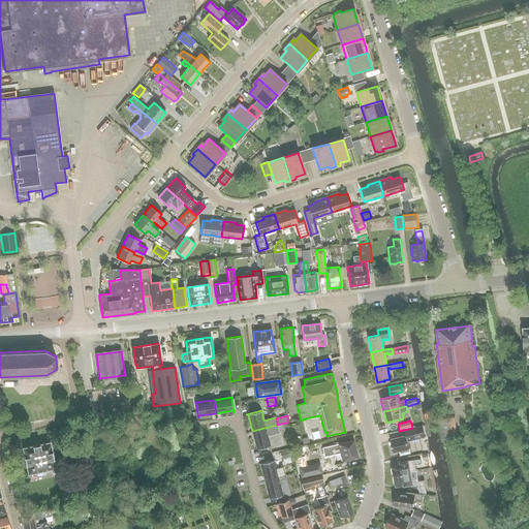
[(67,435),(73,432),(69,422),(63,424),(67,435)]
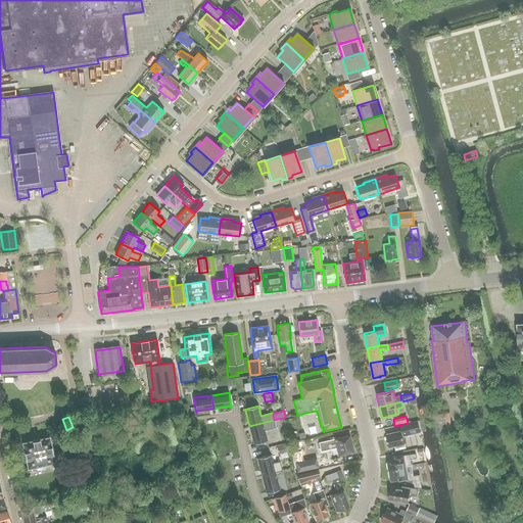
[(274,420),(249,426),(253,443),(252,443),(252,444),(267,440),(265,431),(276,428),(274,420)]
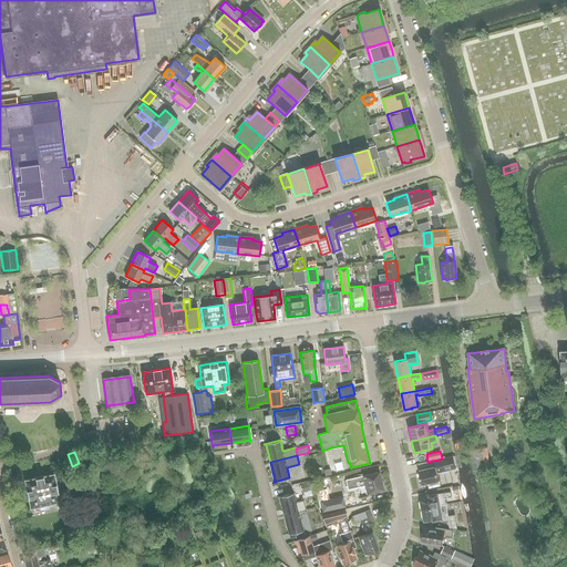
[(440,486),(439,481),(436,473),(455,468),(453,456),(434,461),(435,467),(419,472),(420,478),(419,478),(420,484),(421,484),(421,485),(428,484),(429,488),(440,486)]
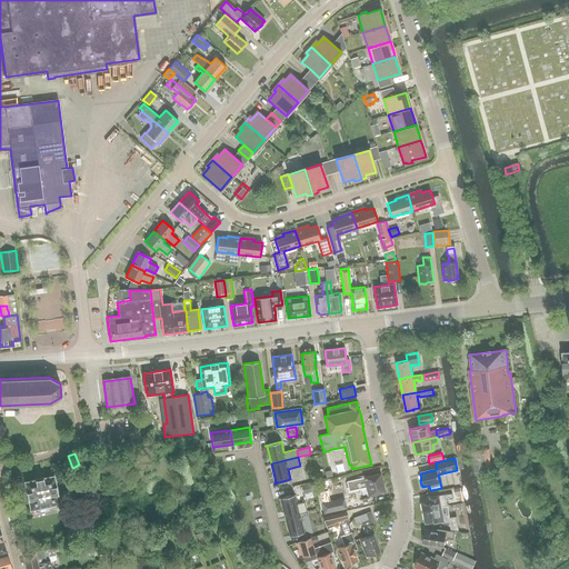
[(117,479),(113,463),(101,466),(105,481),(117,479)]
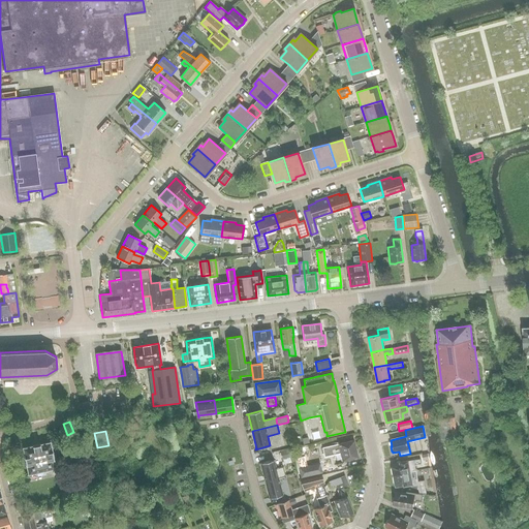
[(94,447),(92,434),(80,436),(82,449),(94,447)]
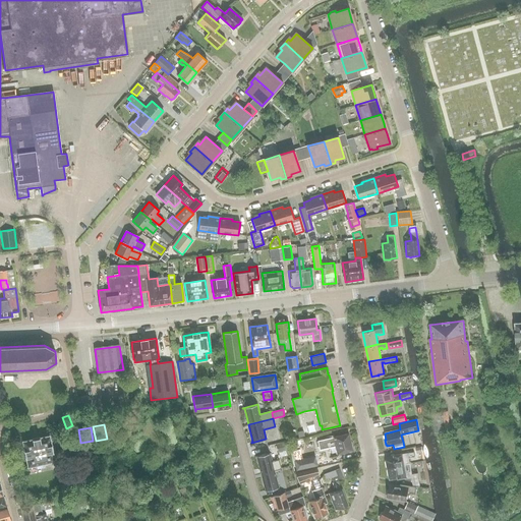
[(349,442),(348,433),(323,440),(317,441),(320,449),(335,446),(337,453),(351,450),(351,449),(353,448),(351,442),(349,442)]
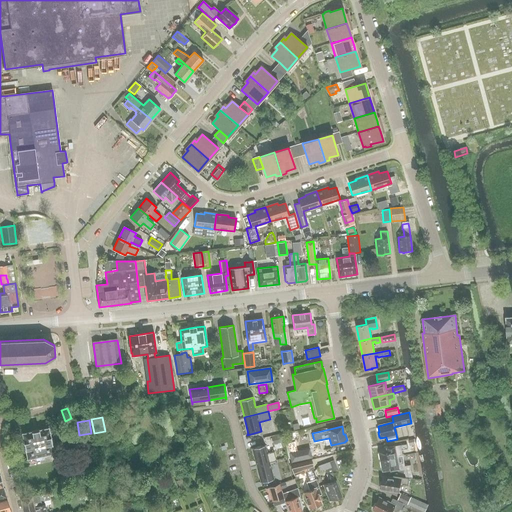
[(52,445),(48,428),(22,434),(28,459),(36,457),(37,460),(43,459),(43,455),(70,449),(68,441),(52,445)]
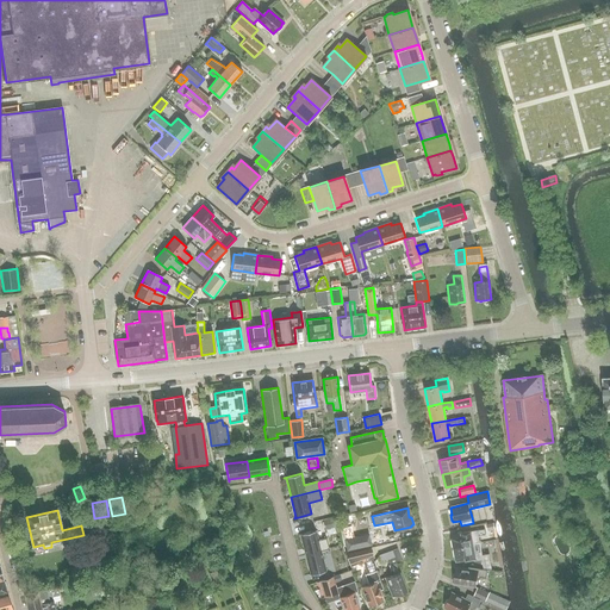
[(349,528),(340,530),(344,552),(368,547),(366,537),(352,541),(349,528)]
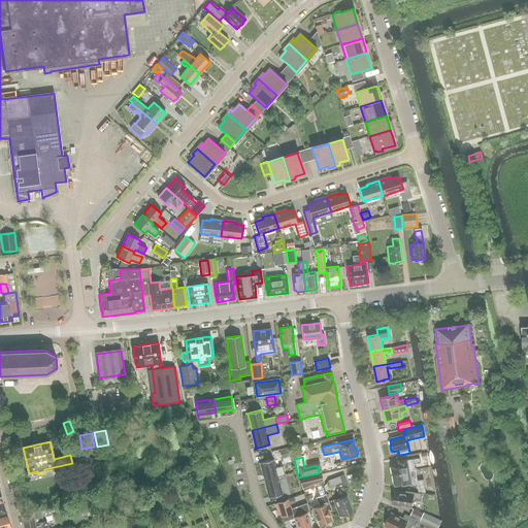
[(393,473),(409,470),(408,465),(420,463),(419,458),(395,462),(395,463),(391,464),(391,466),(392,473),(393,473)]
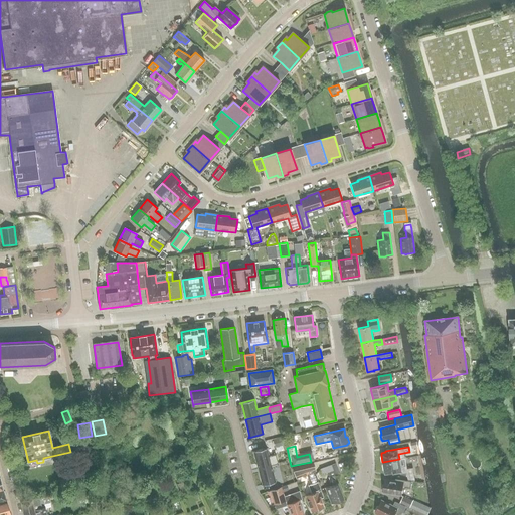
[(267,448),(251,452),(253,452),(258,468),(271,465),(278,463),(276,454),(269,456),(267,448)]
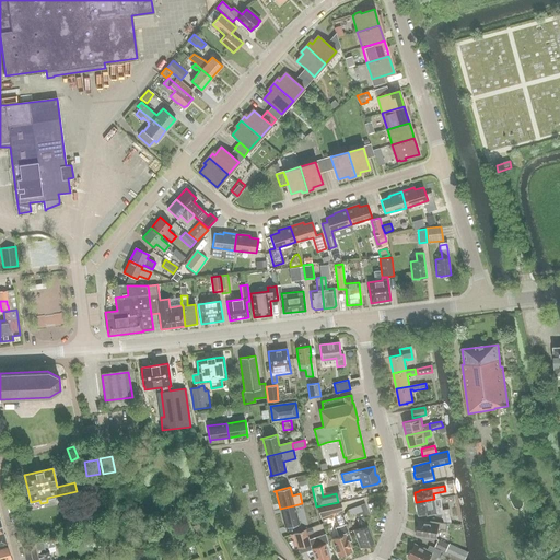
[(417,502),(416,502),(418,512),(419,515),(423,514),(423,515),(436,513),(438,515),(442,515),(443,518),(451,517),(448,509),(442,510),(440,498),(434,499),(417,502)]
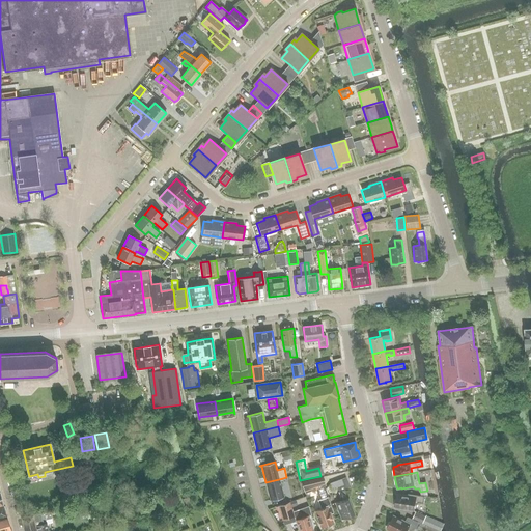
[(315,490),(324,486),(326,485),(323,477),(301,482),(305,493),(315,490)]
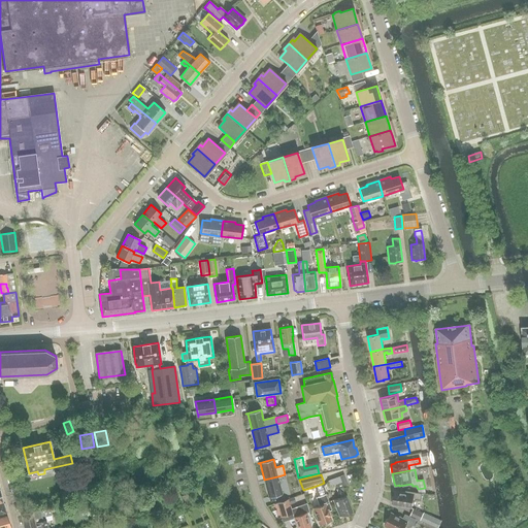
[(341,482),(335,485),(340,497),(333,500),(337,510),(338,509),(340,517),(352,513),(350,508),(351,507),(347,495),(345,495),(342,488),(348,485),(343,474),(339,476),(341,482)]
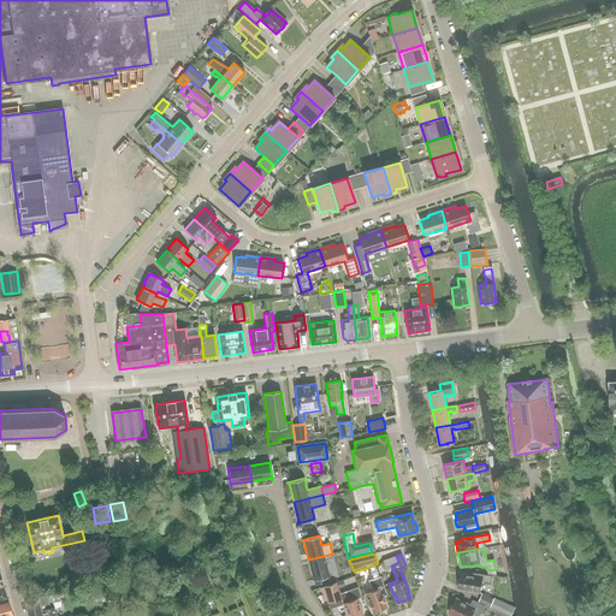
[(324,556),(308,560),(313,580),(311,580),(312,581),(329,576),(329,573),(324,556)]
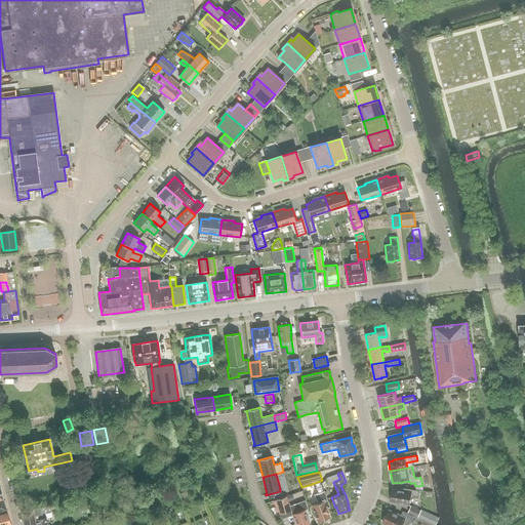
[(339,479),(337,474),(326,478),(328,484),(333,482),(339,479)]
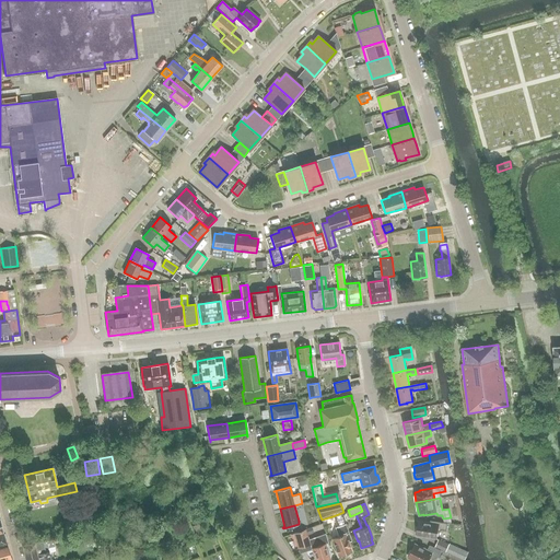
[(152,528),(162,525),(160,518),(150,522),(152,528)]
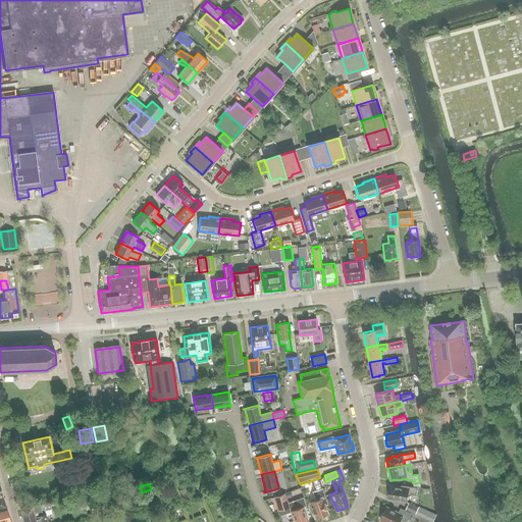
[(285,483),(278,485),(278,488),(280,493),(288,491),(285,483)]
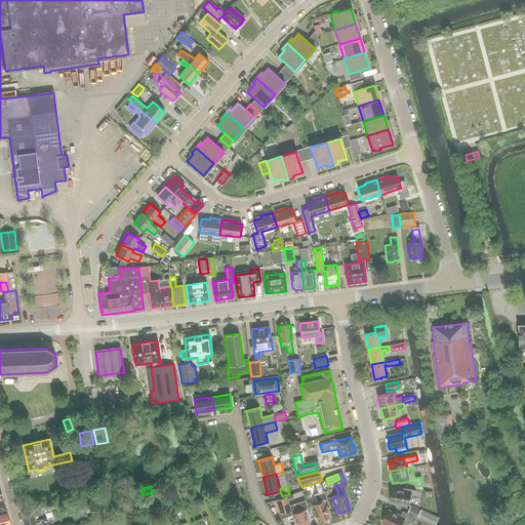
[(418,497),(419,490),(403,488),(403,491),(393,489),(392,494),(391,494),(390,499),(391,499),(391,501),(400,502),(400,503),(409,506),(410,498),(413,498),(413,496),(418,497)]
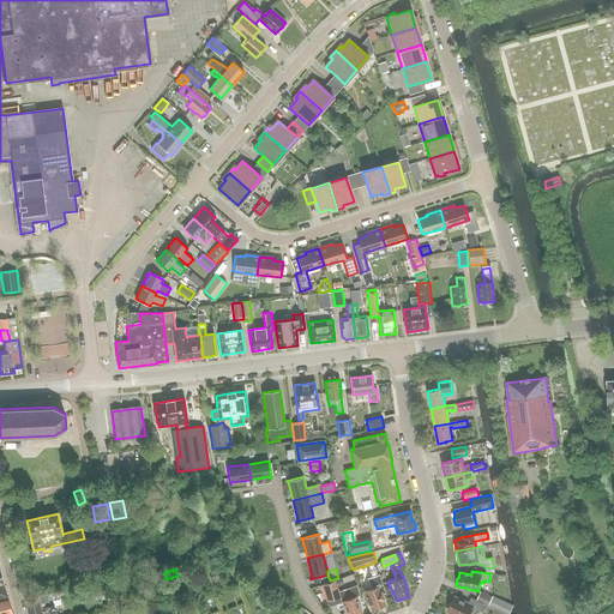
[(211,577),(216,589),(223,587),(218,575),(211,577)]
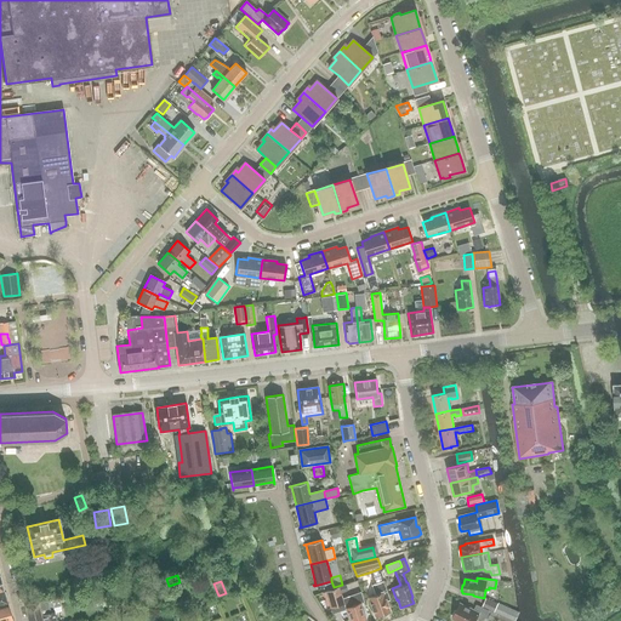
[(379,616),(382,615),(383,614),(389,611),(386,600),(389,599),(382,582),(374,585),(377,594),(369,598),(375,616),(377,616),(379,616)]
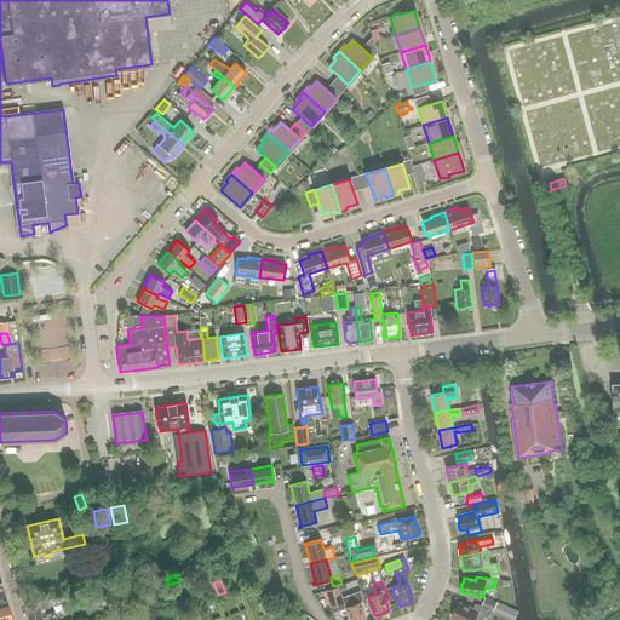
[(346,590),(345,584),(338,586),(321,592),(323,600),(320,601),(325,609),(331,607),(343,603),(344,603),(342,597),(340,592),(346,590)]
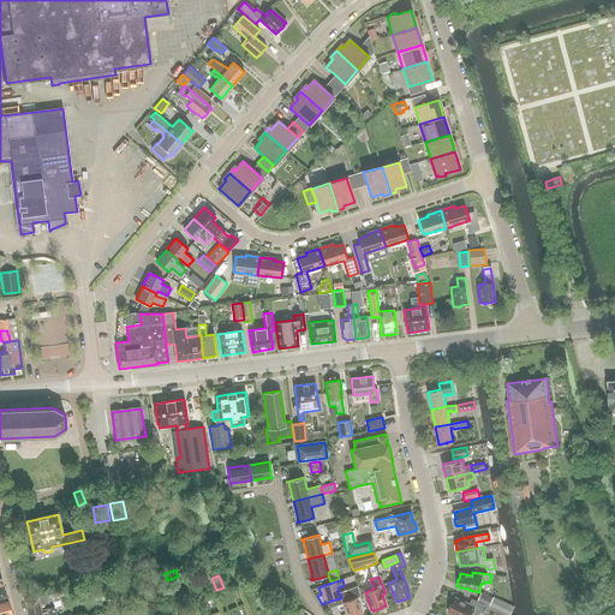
[(341,598),(340,598),(345,614),(359,614),(363,614),(357,597),(360,596),(357,586),(339,592),(341,598)]
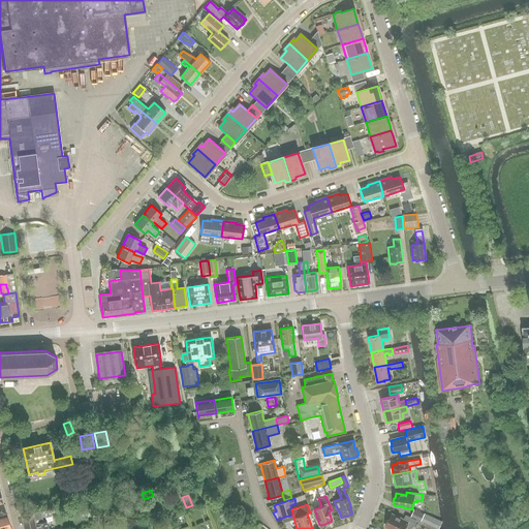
[(43,511),(33,514),(35,523),(36,523),(37,528),(48,528),(47,522),(53,520),(50,509),(43,511)]
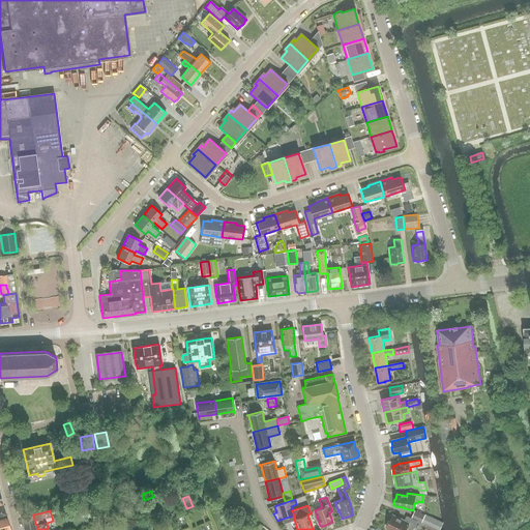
[(419,522),(435,529),(440,529),(443,523),(425,514),(425,516),(415,510),(412,518),(419,522)]
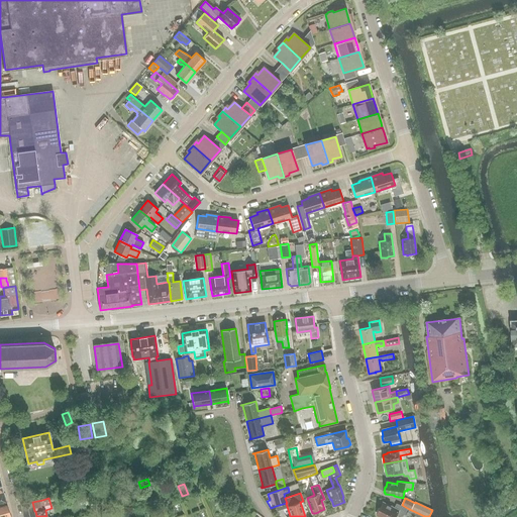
[(0,516),(10,516),(6,504),(6,503),(6,502),(0,503),(0,516)]
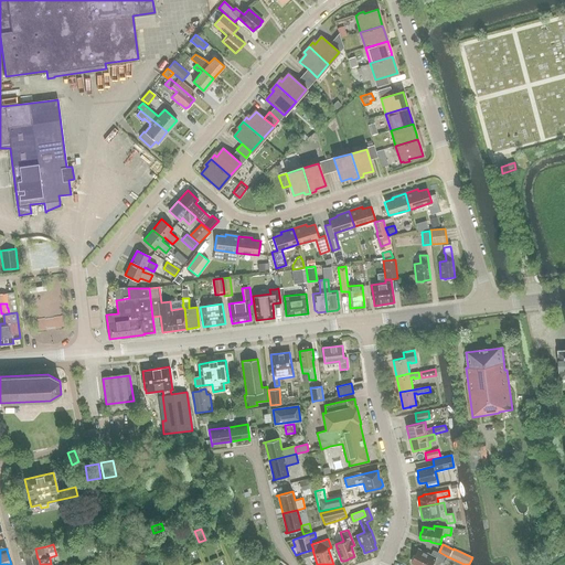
[(32,548),(22,551),(25,564),(39,564),(38,558),(35,548),(32,548)]
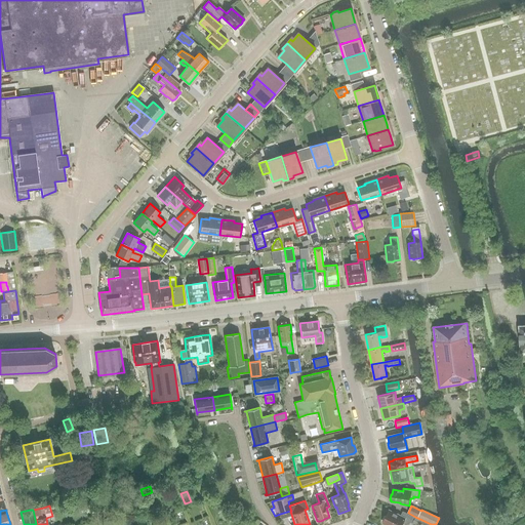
[(397,515),(389,511),(386,517),(385,517),(384,520),(384,521),(382,523),(387,524),(401,524),(403,523),(406,524),(409,523),(412,516),(403,512),(401,516),(397,514),(397,515)]
